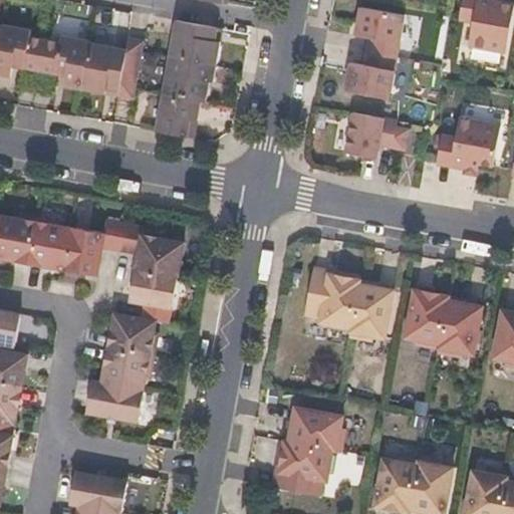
[(506,52),(513,9),(513,4),(493,0),(462,0),(459,20),(472,22),(468,46),(506,52)]
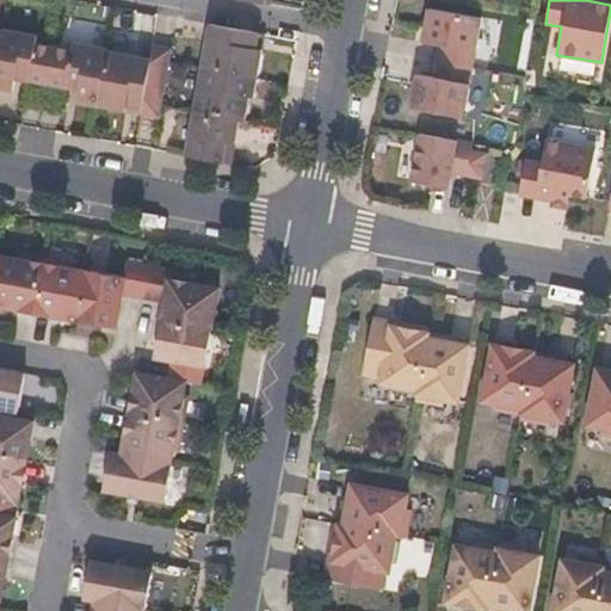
[(473,68),(480,18),(430,8),(424,43),(444,47),(442,62),(473,68)]
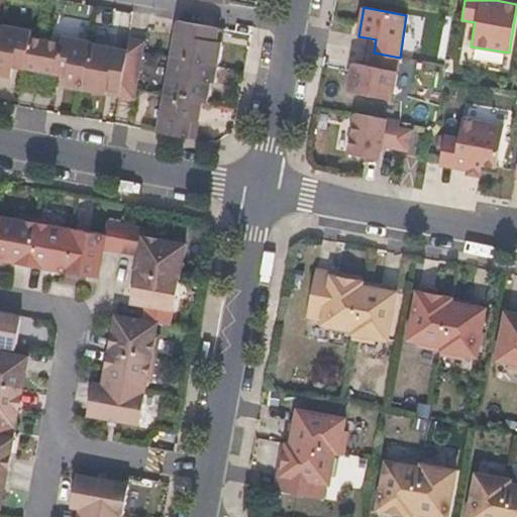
[(218,67),(223,43),(218,41),(220,28),(179,20),(171,58),(215,66),(218,67)]
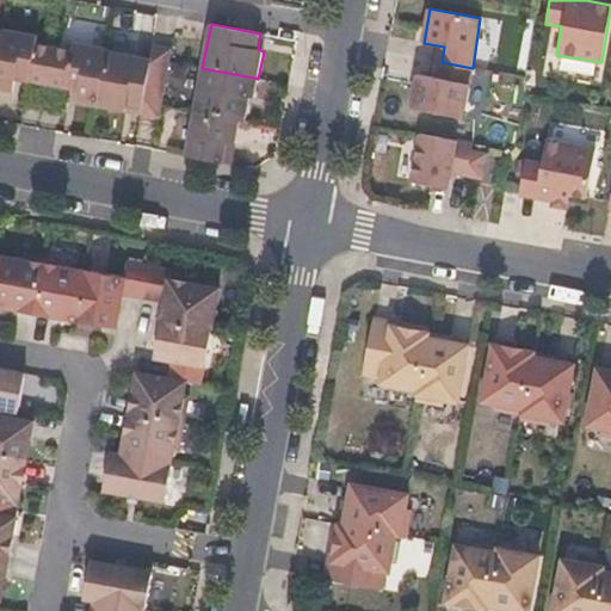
[(47,86),(55,48),(37,43),(38,37),(4,30),(1,38),(0,45),(0,88),(13,92),(16,80),(47,86)]
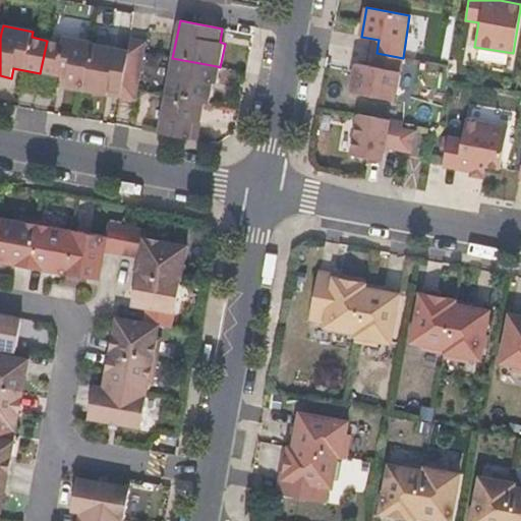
[(83,92),(93,44),(93,42),(62,36),(61,44),(47,41),(40,73),(66,78),(65,89),(83,92)]
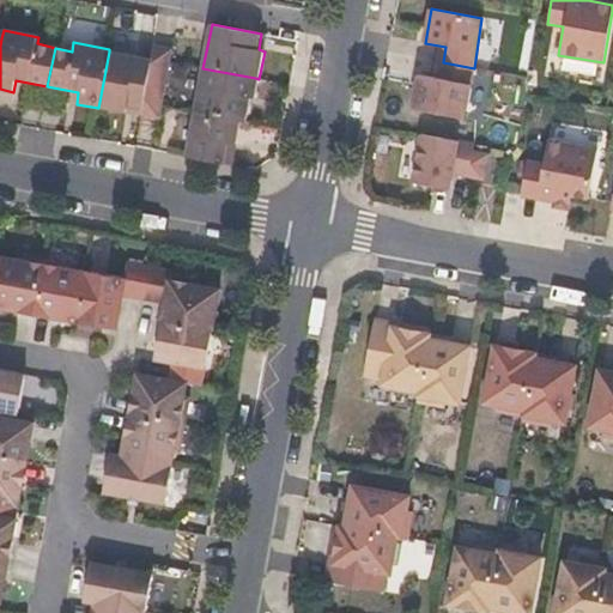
[(167,84),(173,49),(155,46),(151,59),(152,60),(149,80),(167,84)]
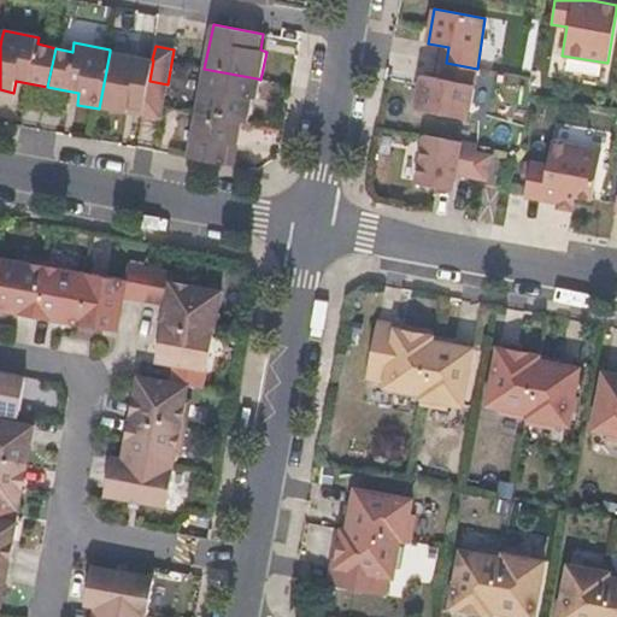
[(144,111),(150,81),(153,60),(152,59),(110,52),(99,109),(127,113),(128,109),(144,111)]
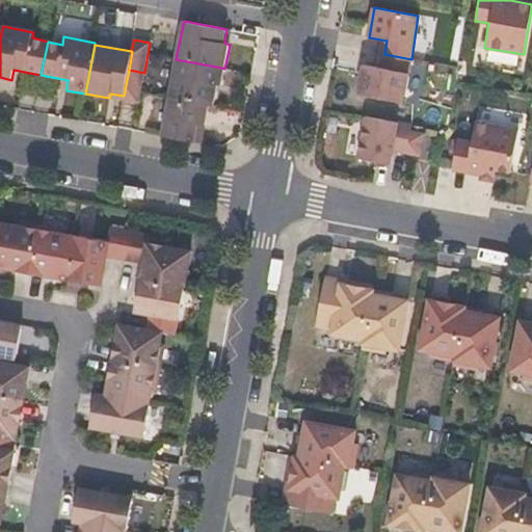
[(403,103),(411,59),(384,54),(381,69),(364,65),(358,96),(403,103)]
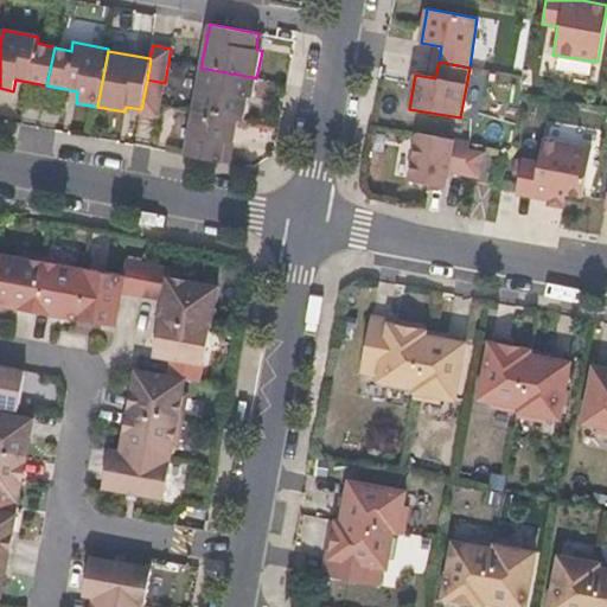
[(243,122),(253,77),(200,68),(193,112),(238,120),(243,122)]
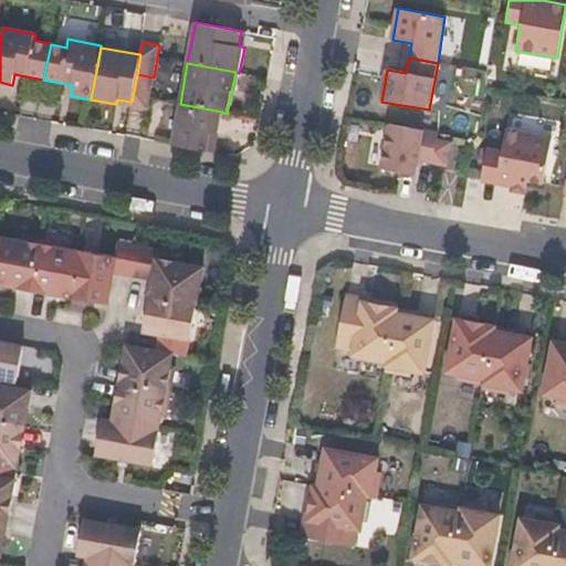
[(147,109),(154,77),(137,74),(132,102),(130,106),(147,109)]
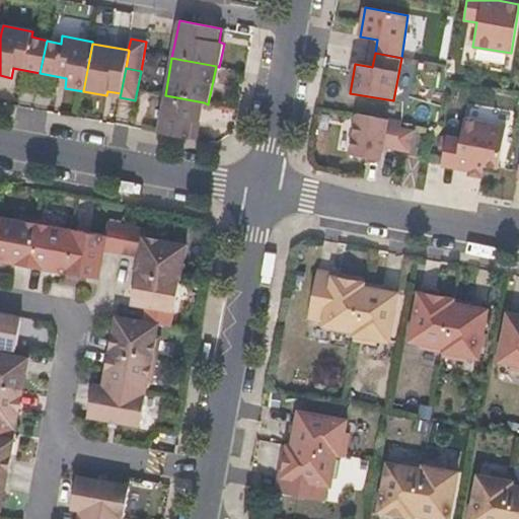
[(200,123),(204,102),(165,95),(158,133),(191,139),(194,122),(200,123)]
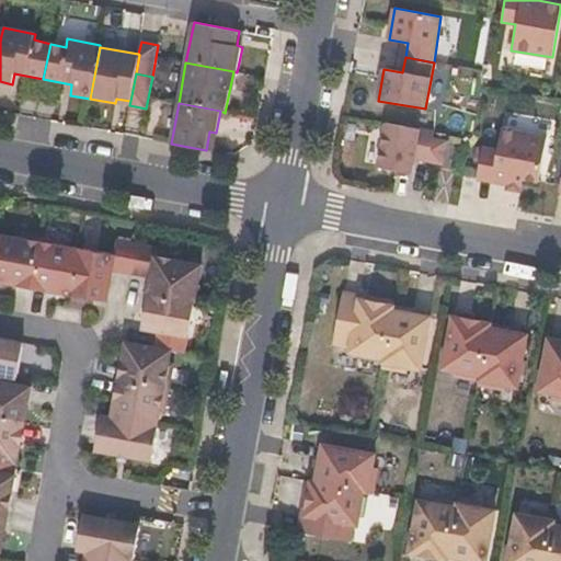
[(430,161),(432,141),(434,133),(385,123),(377,167),(412,173),(413,158),(430,161)]
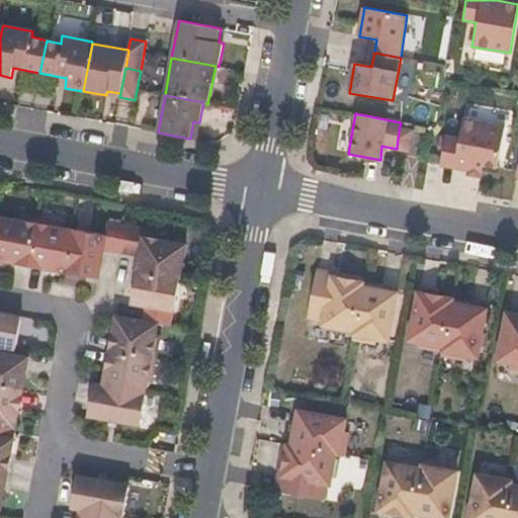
[(497,168),(504,126),(461,119),(458,139),(444,136),(440,163),(482,170),(482,166),(497,168)]
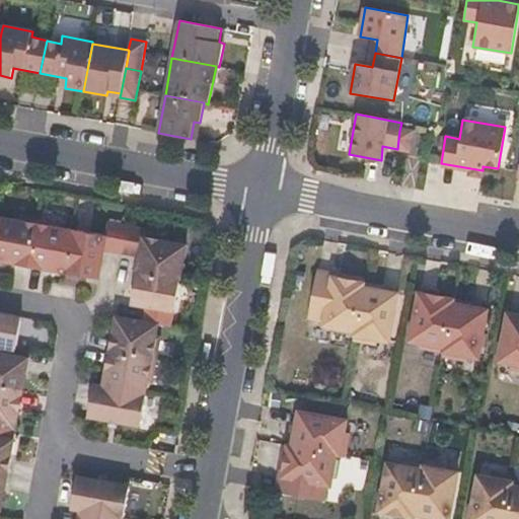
[(409,150),(412,134),(399,131),(397,149),(409,150)]
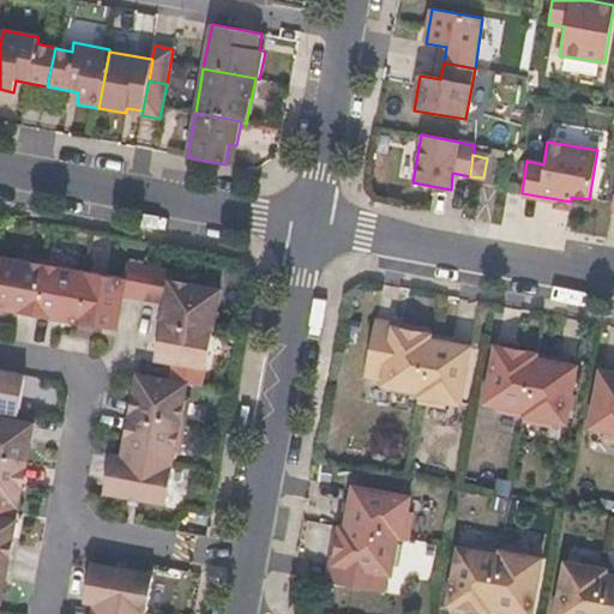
[(222,290),(172,281),(173,271),(128,263),(125,280),(85,271),(85,274),(73,271),(74,265),(18,254),(17,260),(0,257),(0,308),(116,330),(124,296),(166,305),(155,360),(174,363),(170,381),(138,374),(130,415),(131,417),(122,458),(112,456),(104,494),(166,505),(174,467),(173,467),(174,455),(180,455),(191,399),(185,398),(187,385),(203,386),(222,290)]
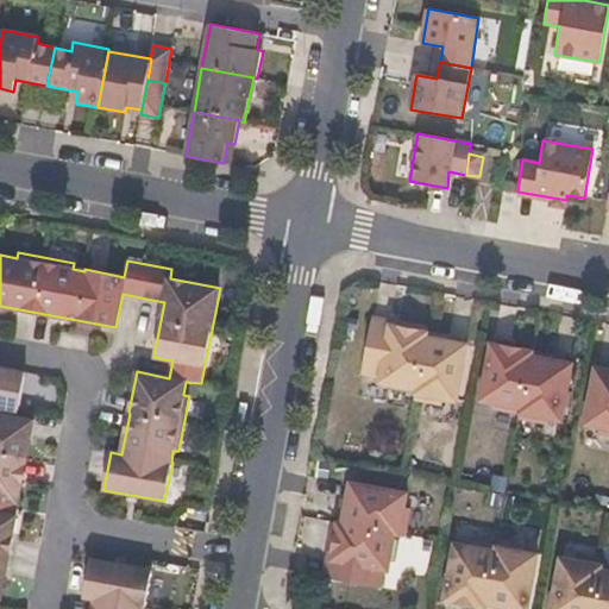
[(416,389),(426,338),(426,333),(389,326),(389,328),(371,325),(362,374),(381,377),(381,383),(416,389)]
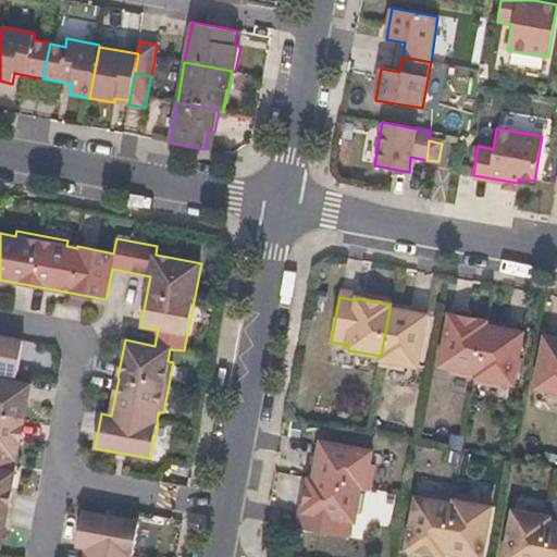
[(419,367),(426,316),(390,309),(381,356),(379,366),(404,371),(404,366),(419,367)]
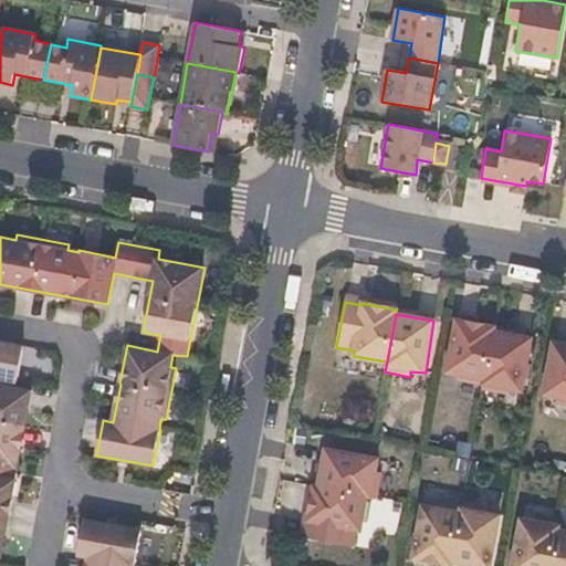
[(483,384),(494,332),(494,327),(456,320),(447,371),(460,374),(459,379),(483,384)]
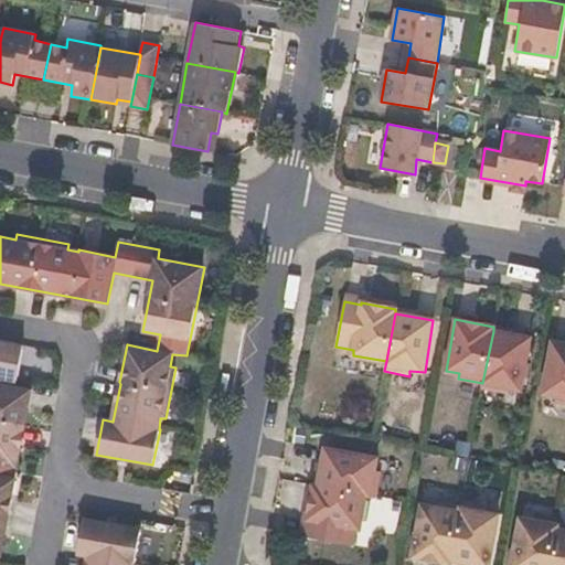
[(522,390),(531,337),(493,331),(482,383),(481,388),(507,393),(508,387),(522,390)]
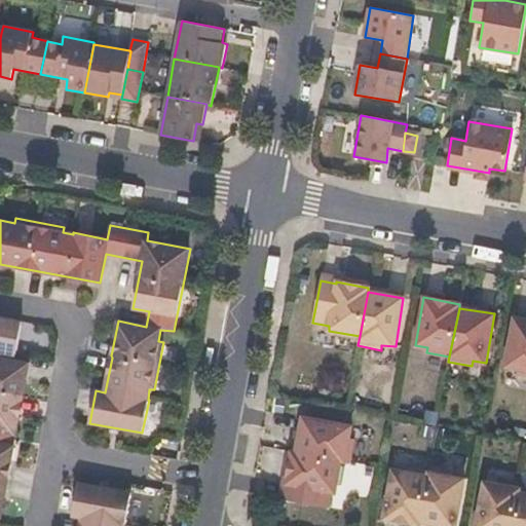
[(0,516),(1,517),(20,420),(30,364),(15,361),(23,323),(0,317),(0,516)]
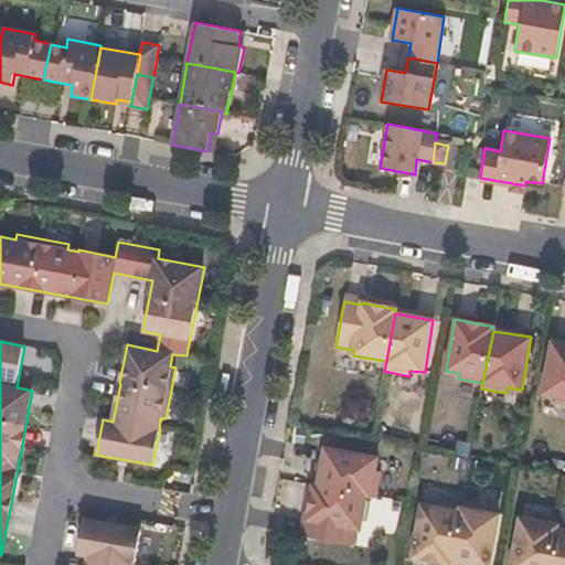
[(564,342),(553,341),(542,393),(556,396),(555,402),(564,403),(564,342)]
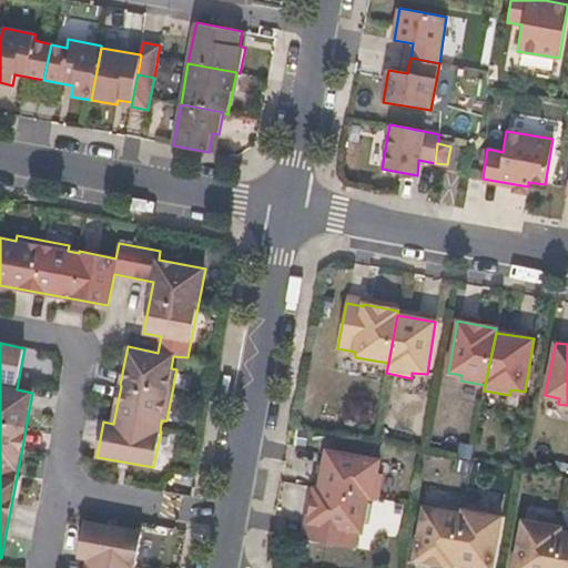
[(377,473),(378,459),(326,449),(320,488),(367,498),(377,499),(382,473),(377,473)]
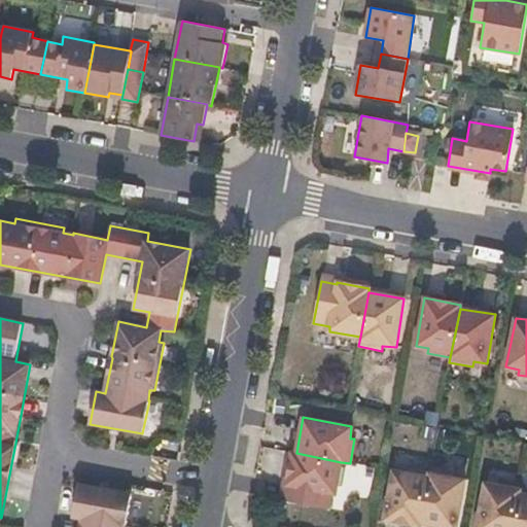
[(335,494),(341,462),(296,453),(292,453),(286,485),(289,485),(286,501),(328,508),(330,493),(335,494)]
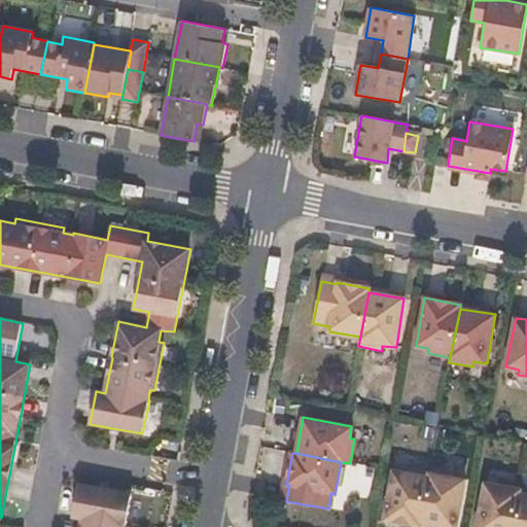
[(421,522),(429,471),(406,466),(406,472),(393,470),(384,520),(420,525),(421,522)]
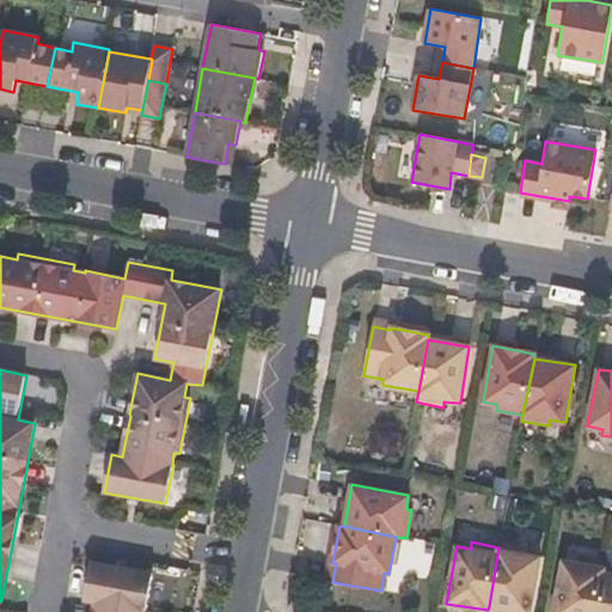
[(521,611),(528,611),(539,556),(525,554),(526,548),(499,543),(499,548),(489,606),(521,611)]
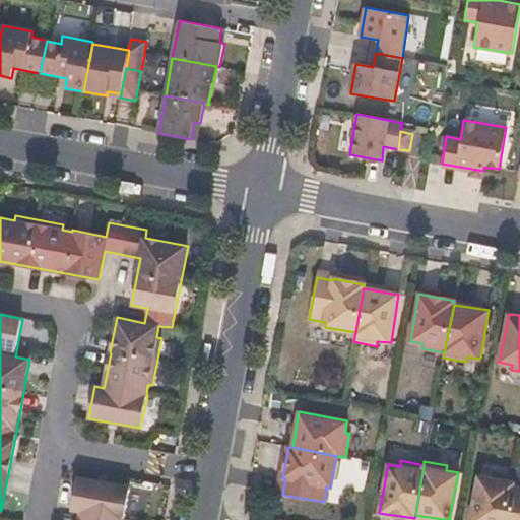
[(507,519),(514,482),(515,477),(492,473),(491,478),(478,476),(470,519),(507,519)]
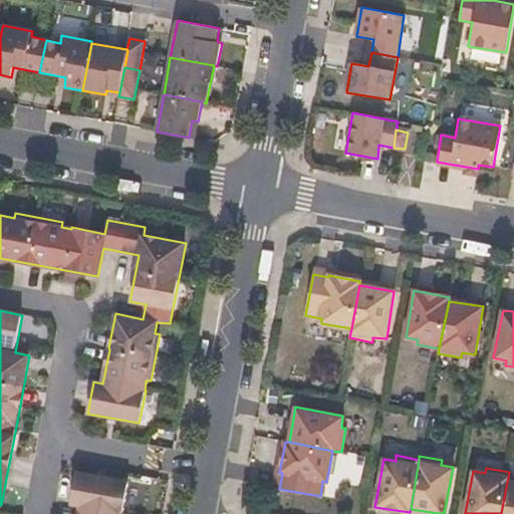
[(121,513),(129,482),(77,472),(70,504),(80,506),(78,513),(121,513)]
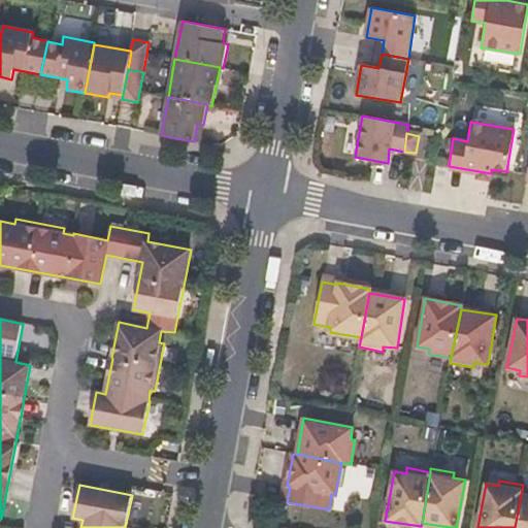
[(527,527),(527,490),(522,490),(515,527),(527,527)]
